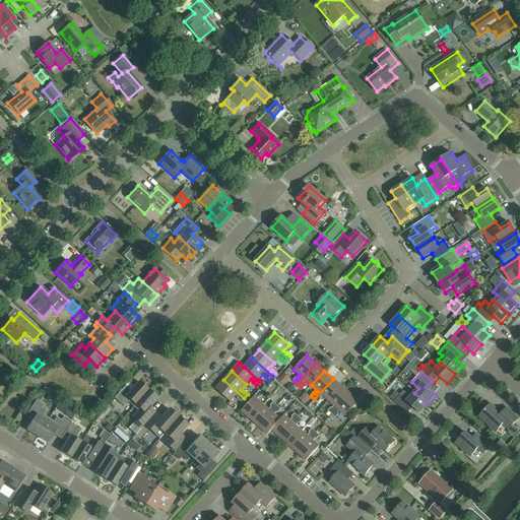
[(283,374),(278,383),(286,387),(291,377),(283,374)]
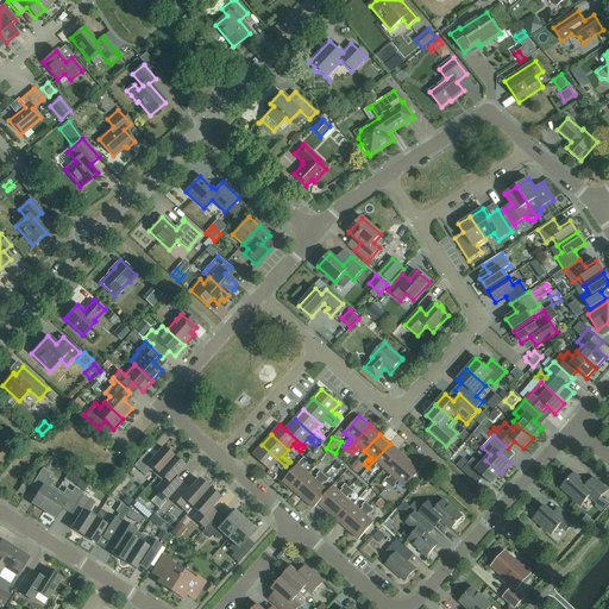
[(384,470),(400,452),(390,444),(368,468),(372,471),(376,468),(375,466),(378,464),(384,470)]
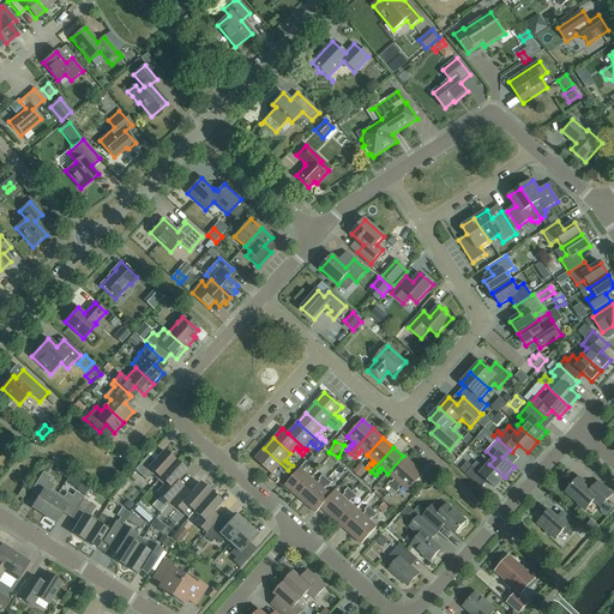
[(284,475),(288,470),(264,449),(254,459),(272,475),(278,468),(282,470),(281,471),(284,475)]
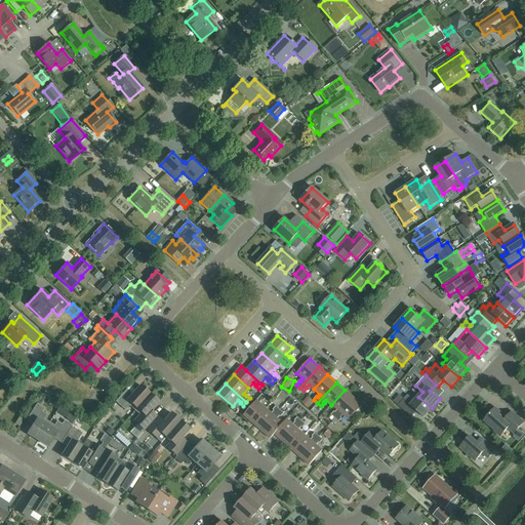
[(135,411),(150,394),(140,386),(132,395),(126,390),(116,402),(125,410),(129,406),(135,411)]
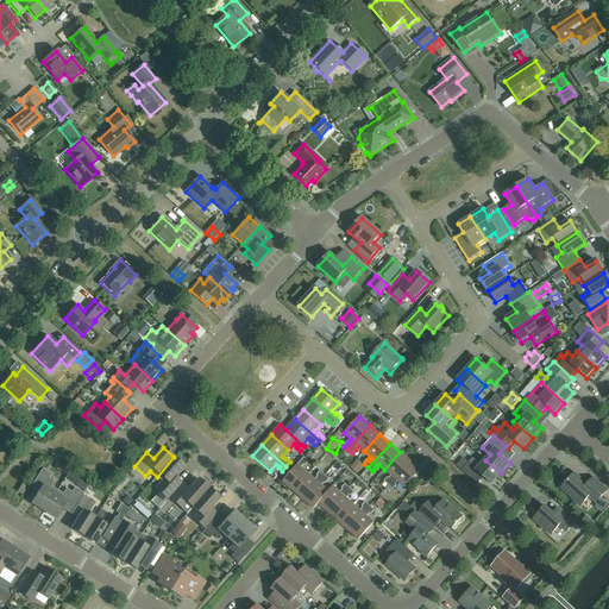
[(389,485),(410,462),(400,452),(384,470),(391,476),(389,478),(388,477),(384,482),(389,485)]
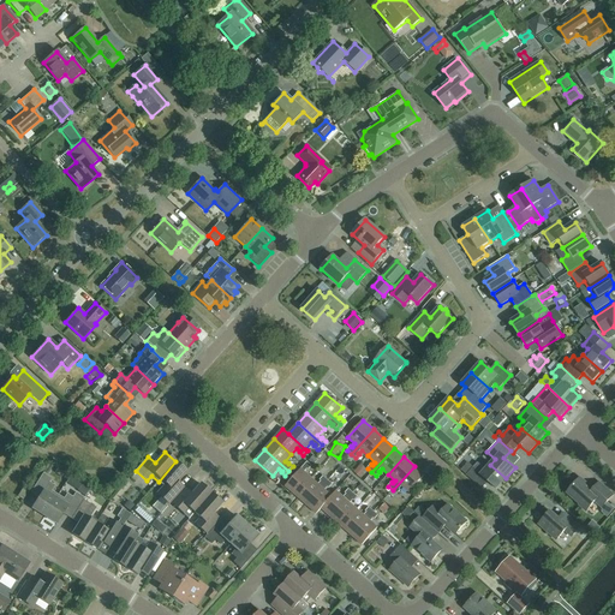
[(172,502),(184,488),(177,482),(186,471),(175,461),(159,482),(165,487),(157,494),(169,505),(172,502)]
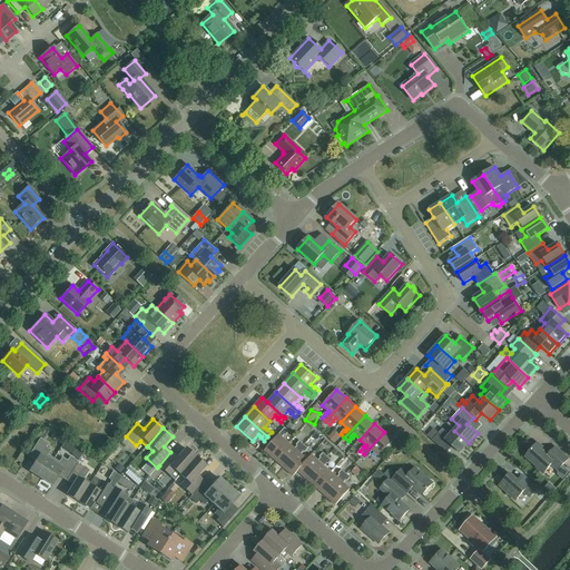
[(274,460),(288,443),(282,438),(285,435),(285,436),(290,432),(285,429),(278,434),(264,451),(274,460)]
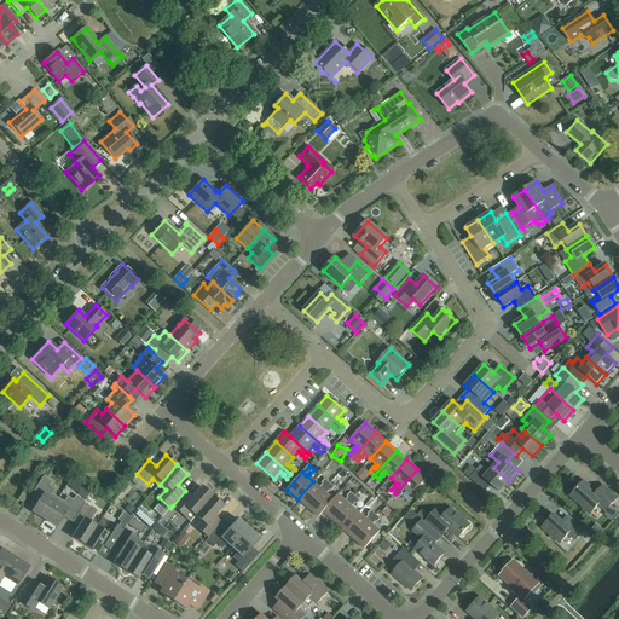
[(489,473),(481,466),(475,472),(499,492),(509,481),(493,468),(489,473)]
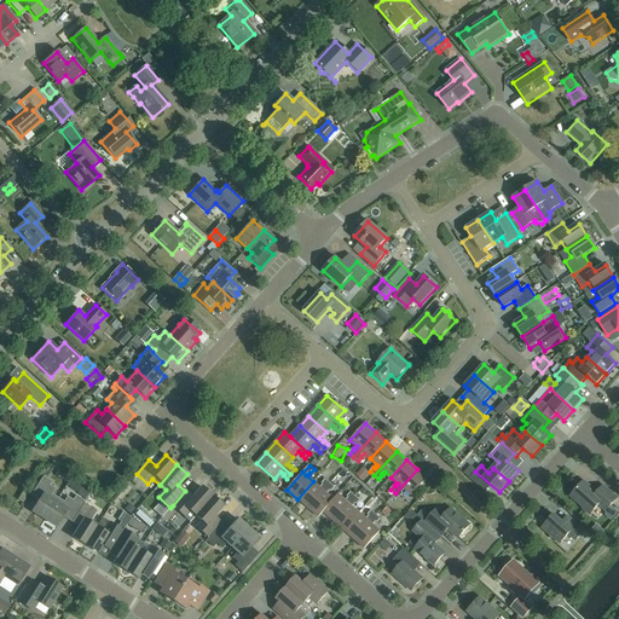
[(417,469),(395,493),(399,498),(403,493),(401,492),(405,490),(412,496),(427,479),(417,469)]
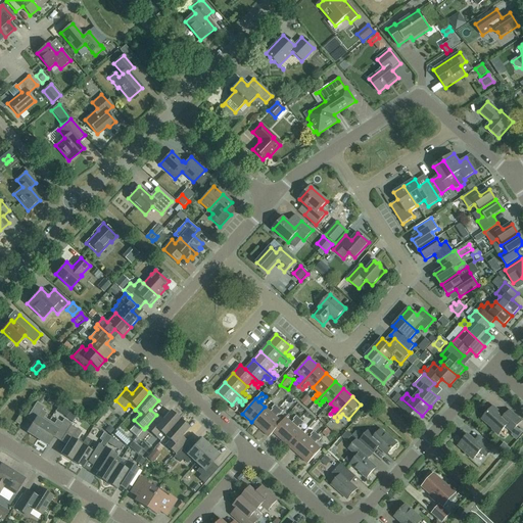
[(397,396),(391,401),(396,407),(402,401),(397,396)]
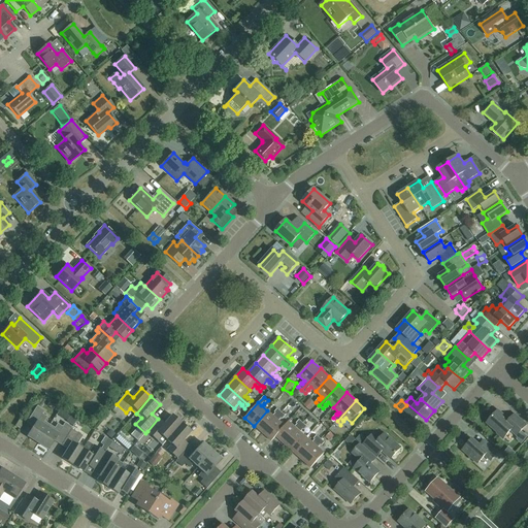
[(283,413),(288,418),(297,406),(292,402),(283,413)]
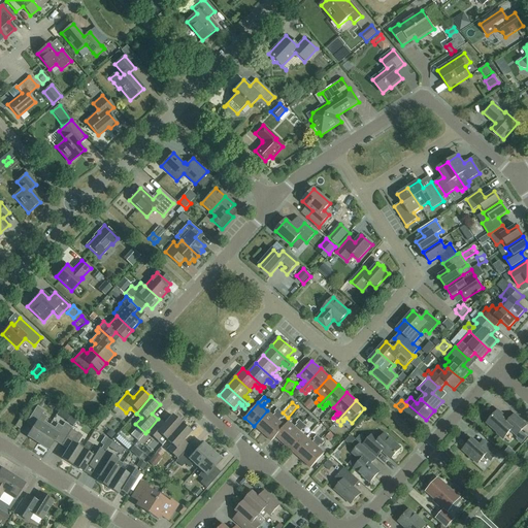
[(38,443),(50,425),(44,422),(47,418),(42,415),(44,411),(37,406),(26,424),(33,428),(28,437),(38,443)]
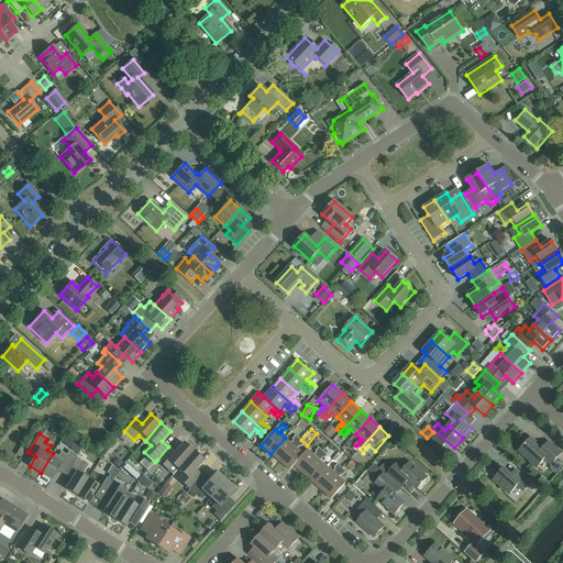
[(279,462),(299,440),(296,437),(293,440),(294,441),(291,443),(285,438),(271,454),(279,462)]
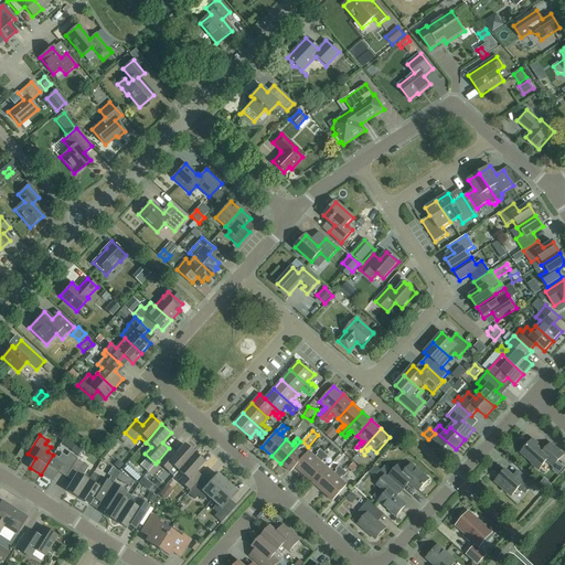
[(544,450),(532,439),(522,451),(522,454),(533,464),(533,466),(539,470),(546,460),(553,467),(563,455),(551,444),(544,450)]
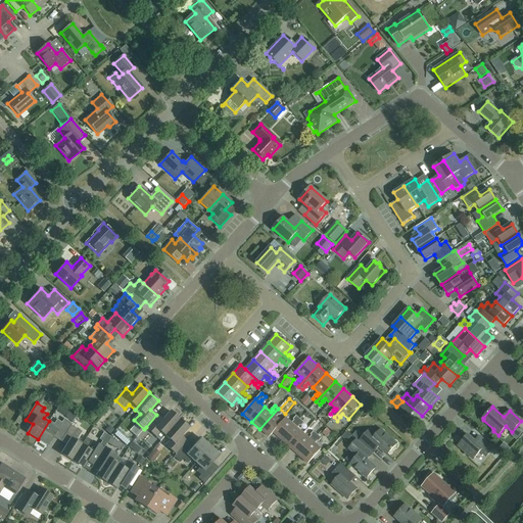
[(282,422),(276,417),(278,415),(279,416),(282,412),(278,409),(259,429),(269,437),(282,422)]
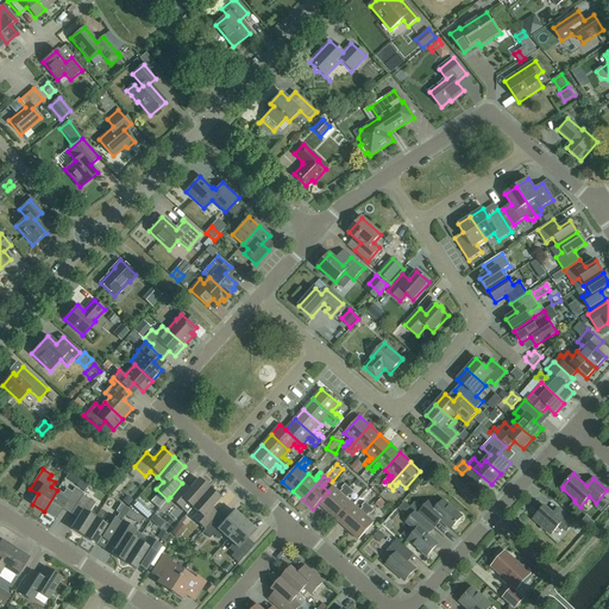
[(85,491),(89,484),(82,479),(81,479),(77,487),(85,491)]
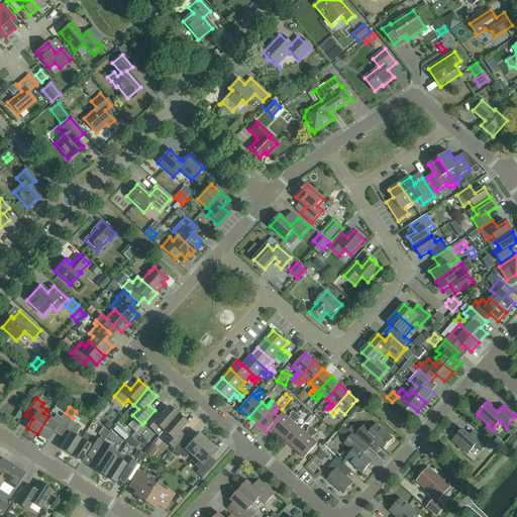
[(164,431),(178,415),(169,407),(161,416),(154,410),(144,422),(159,436),(164,431)]
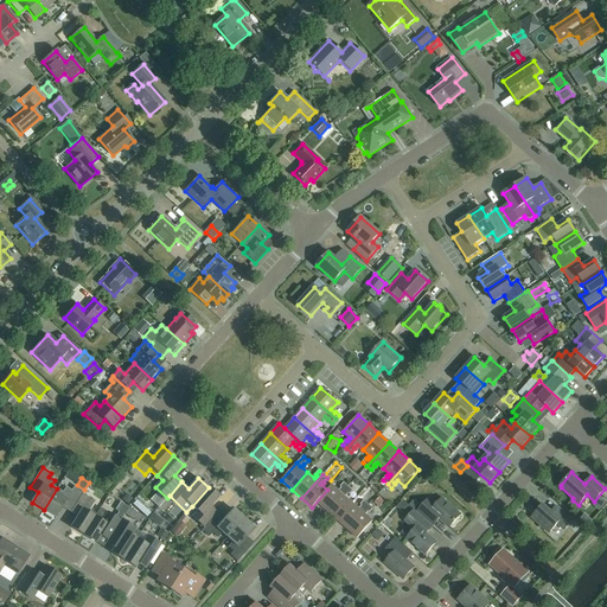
[(23,493),(27,486),(21,483),(18,491),(23,493)]
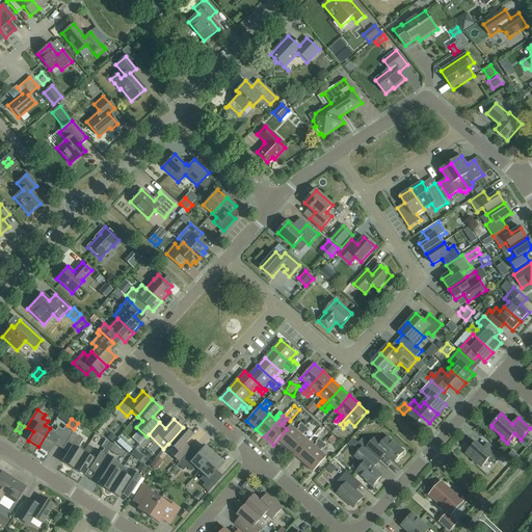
[(287,448),(306,427),(301,423),(298,427),(299,428),(297,430),(291,425),(287,429),(273,445),(277,441),(287,448)]
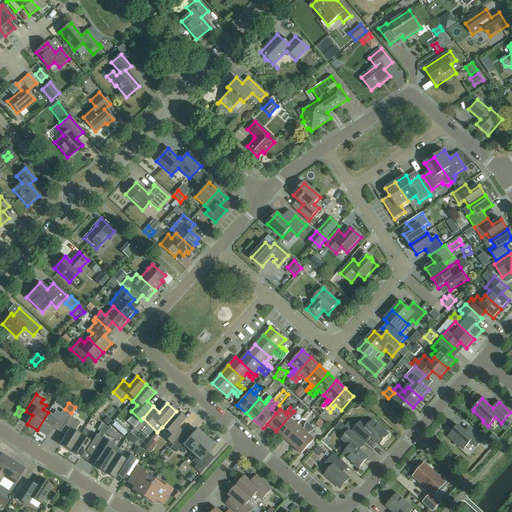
[(70,414),(63,410),(61,414),(56,411),(53,415),(48,412),(37,430),(47,436),(52,428),(59,432),(69,416),(70,414)]
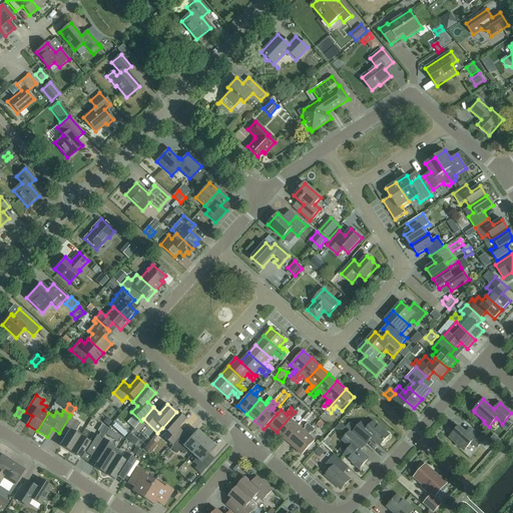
[(172,446),(183,434),(177,429),(185,420),(176,412),(162,428),(166,432),(162,437),(172,446)]
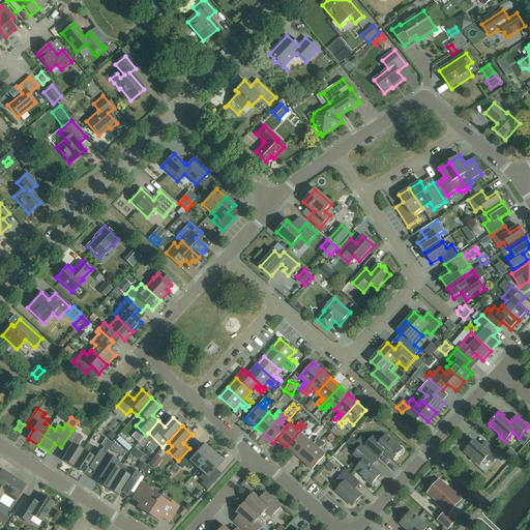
[(304,425),(286,446),(294,454),(307,439),(301,434),(303,432),(304,433),(308,429),(304,425)]
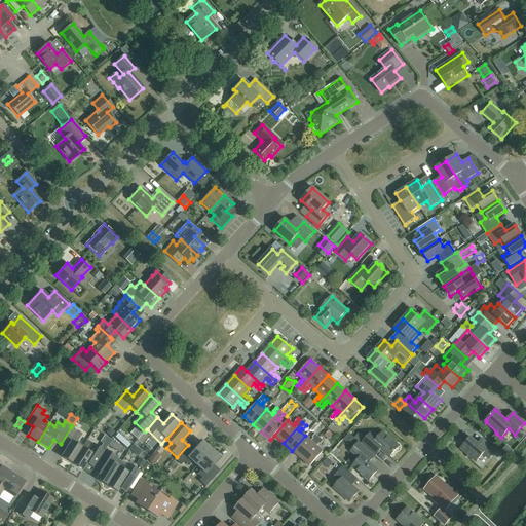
[(72,463),(83,446),(77,442),(82,435),(71,427),(61,444),(68,448),(62,457),(72,463)]
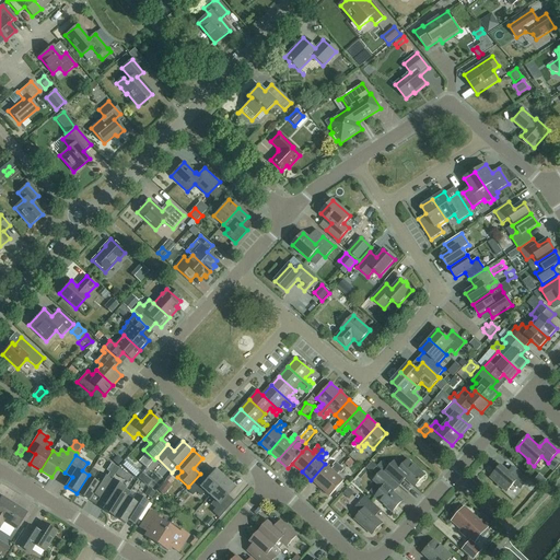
[(117,456),(113,461),(118,465),(121,461),(117,456)]
